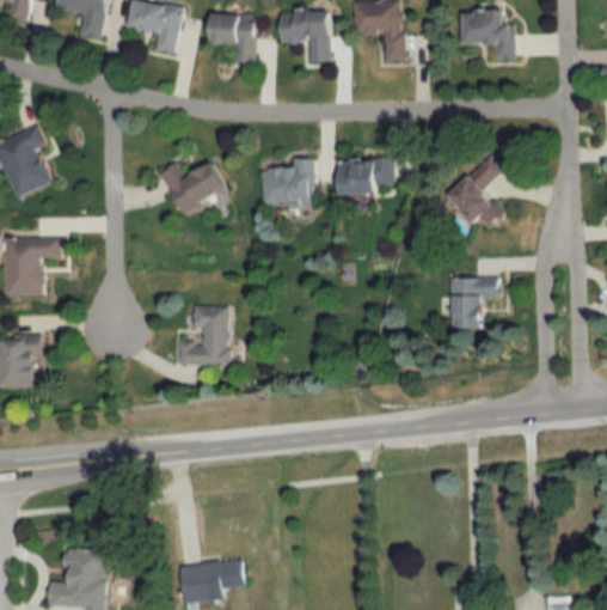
[(8,0),(6,18),(28,22),(30,0),(8,0)]
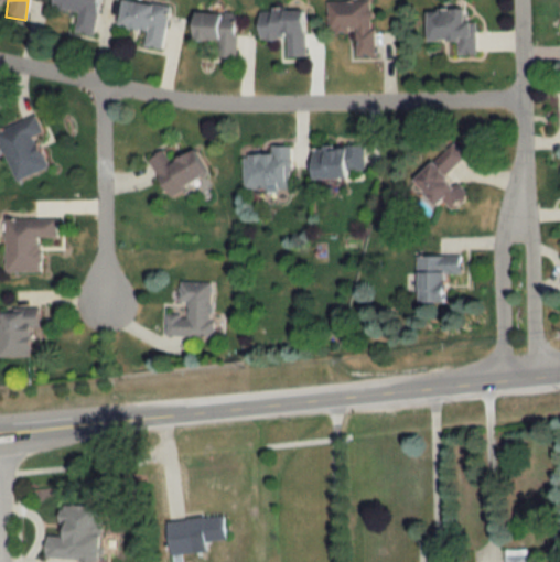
[(76,11),(73,30),(94,34),(100,0),(53,0),(52,6),(76,11)]
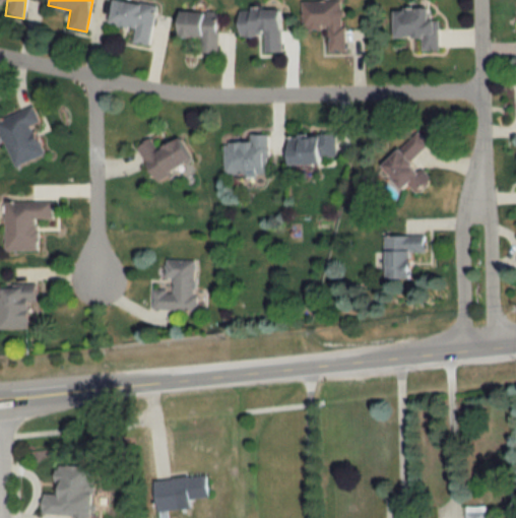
[(154,3),(129,0),(113,0),(110,22),(134,25),(132,42),(149,44),(154,3)]
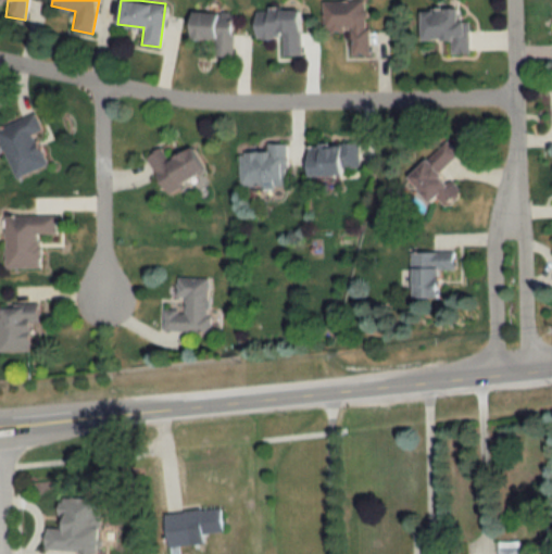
[(322,0),(322,28),(350,28),(350,53),(367,53),(367,0),(322,0)]
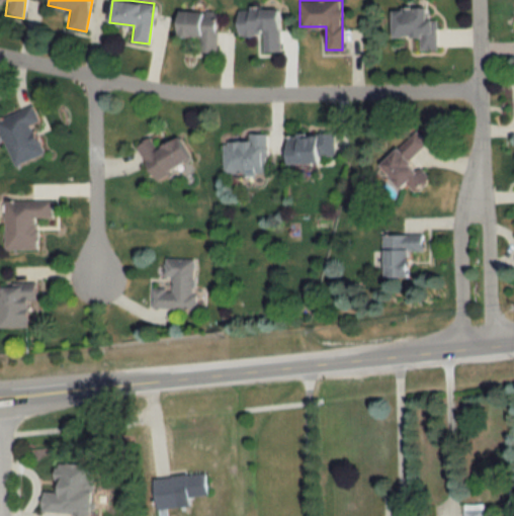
[(237,33),(262,32),(262,51),(280,51),(280,6),(237,7),(237,33)]
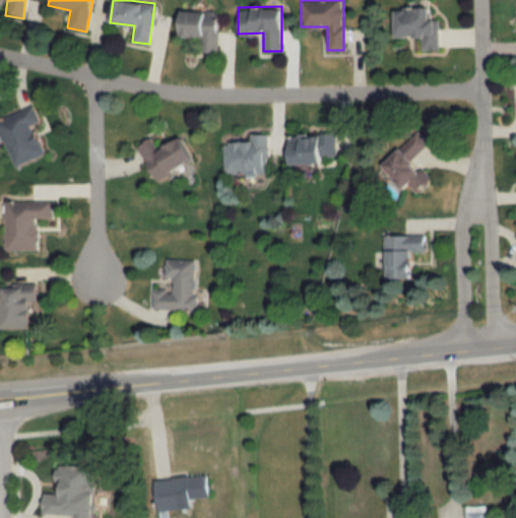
[(395,7),(395,36),(420,36),(420,48),(438,48),(438,18),(430,18),(430,7),(395,7)]
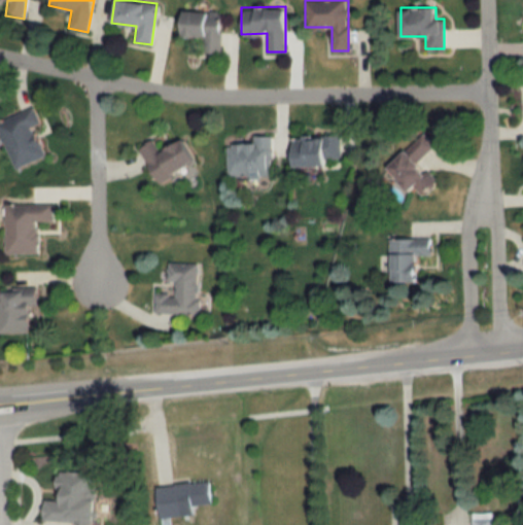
[(220,10),(182,10),(182,36),(203,36),(203,53),(220,53),(220,10)]
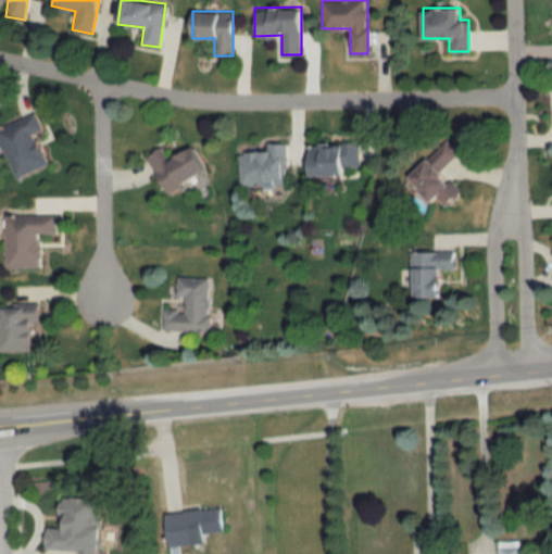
[(47,163),(35,134),(41,130),(34,112),(0,125),(0,145),(13,177),(47,163)]
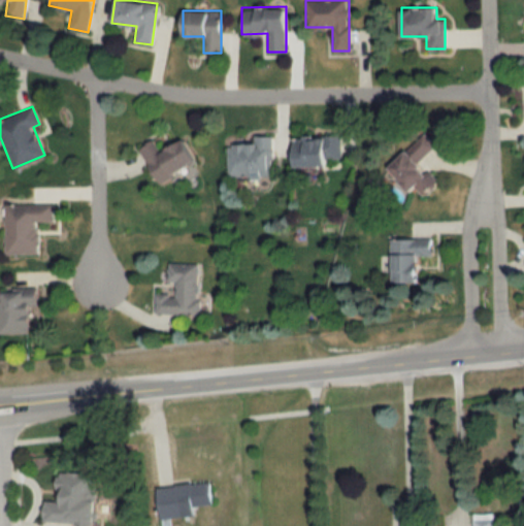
[(419,160),(434,144),(423,132),(386,168),(410,192),(415,187),(423,195),(438,181),(419,160)]
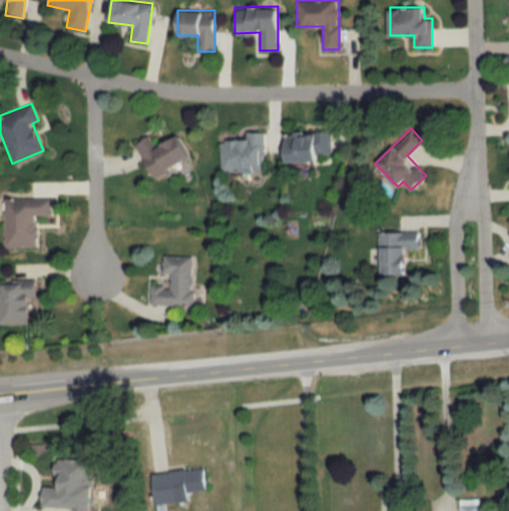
[(285,160),(318,160),(318,154),(331,154),(330,130),(284,131),(285,160)]
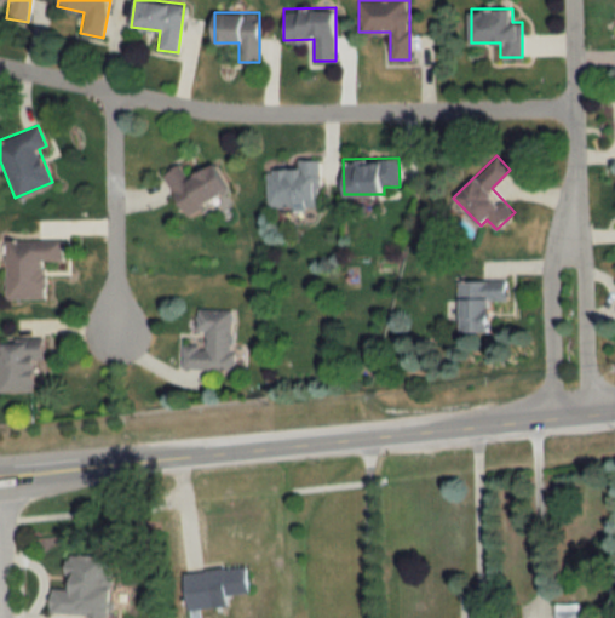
[(161,175),(185,215),(231,187),(216,161),(187,178),(178,164),(161,175)]
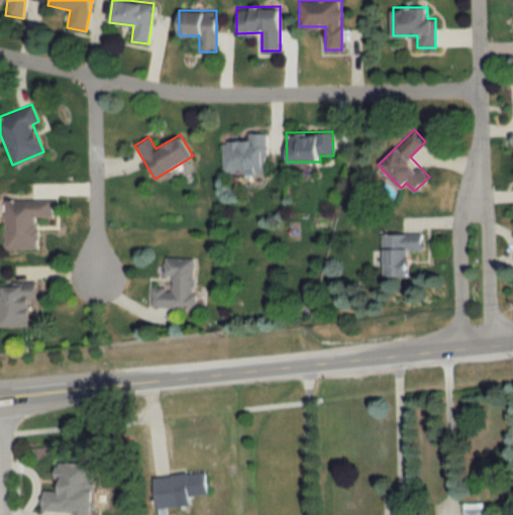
[(264,135),(222,135),(222,173),(264,173),(264,135)]
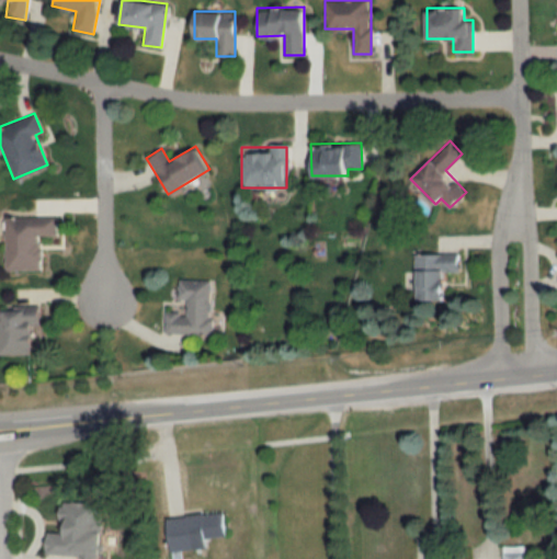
[(38,235),(55,235),(55,216),(1,216),(2,270),(38,270),(38,235)]
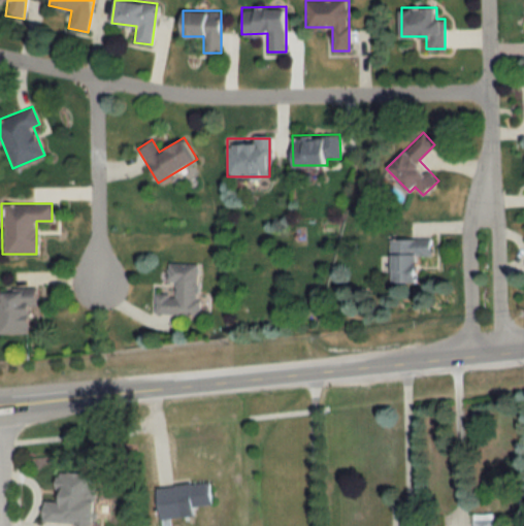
[(431,236),(389,237),(390,282),(419,281),(418,254),(431,254),(431,236)]
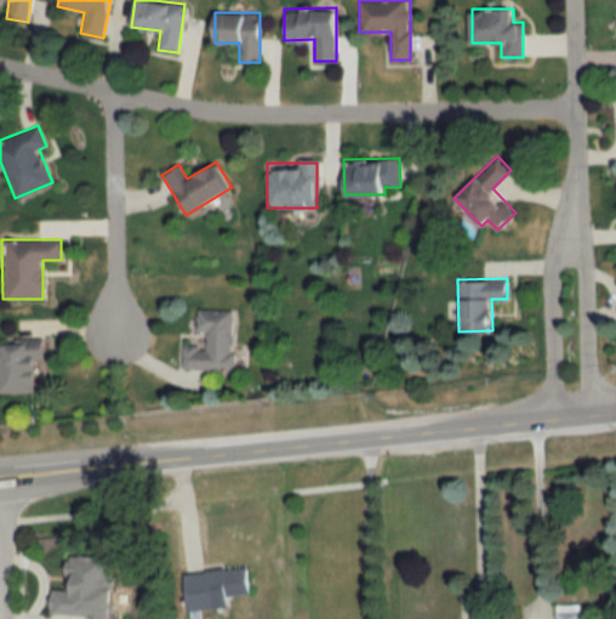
[(231,369),(232,308),(197,307),(197,329),(204,329),(204,344),(181,344),(180,368),(231,369)]
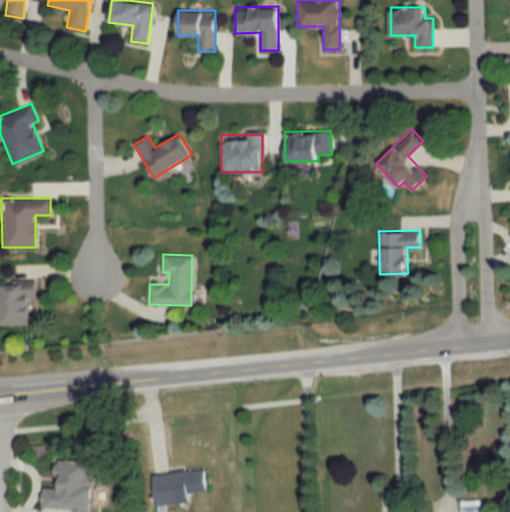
[(0,322),(32,323),(32,283),(0,282),(0,322)]
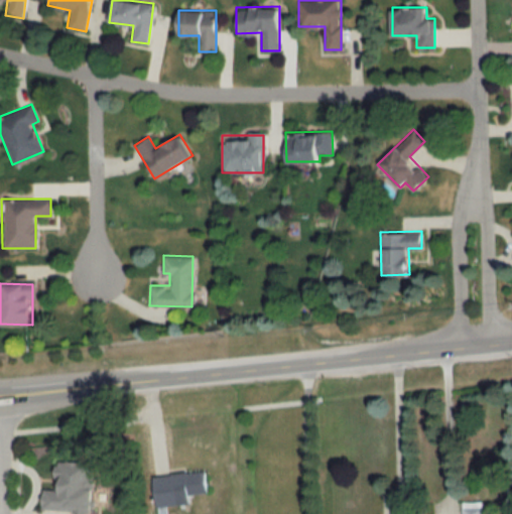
[(95,462),(56,461),(54,488),(41,487),(40,509),(92,512),(95,462)]
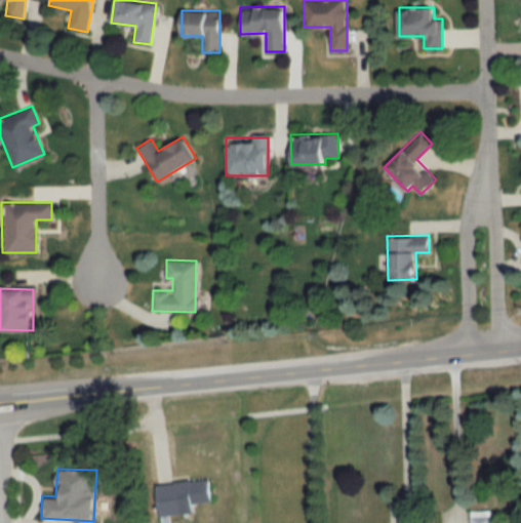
[(211,503),(209,478),(155,483),(157,508),(211,503)]
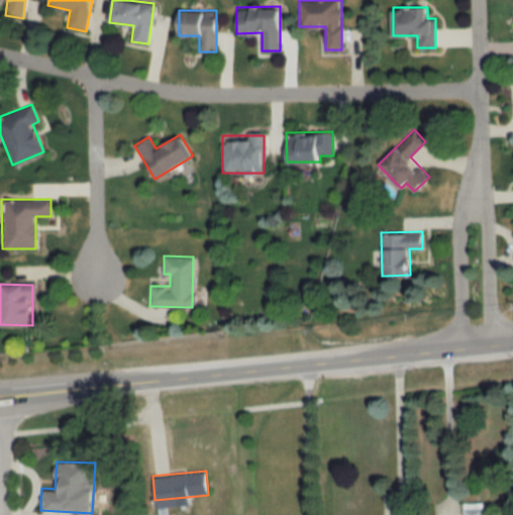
[(478,514),(478,503),(458,503),(458,514),(478,514)]
